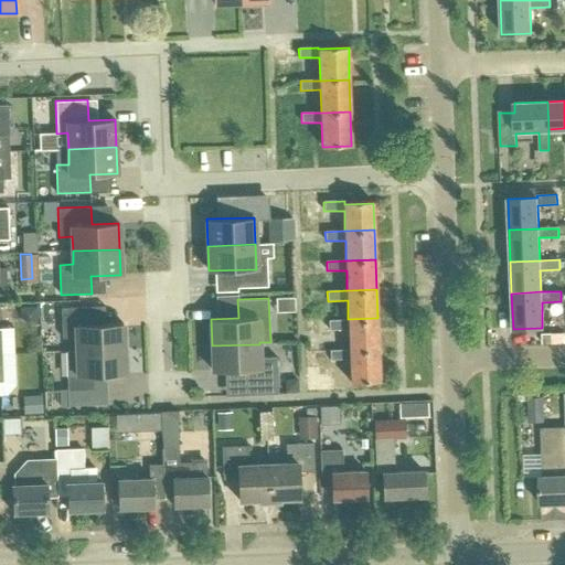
[(124,349),(123,322),(93,323),(92,306),(61,307),(62,337),(76,337),(76,351),(124,349)]
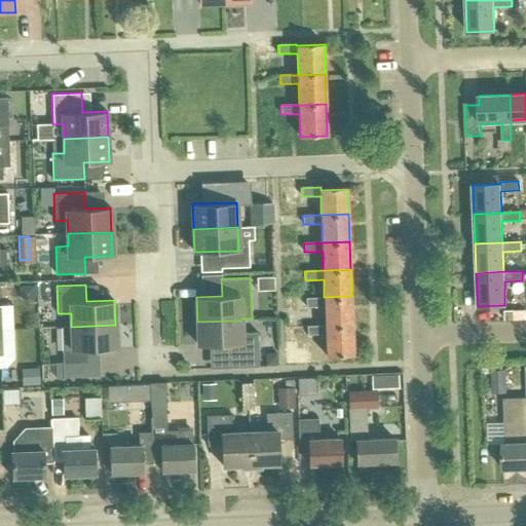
[(351,296),(324,297),(305,298),(306,307),(325,307),(326,326),(352,325),(351,296)]
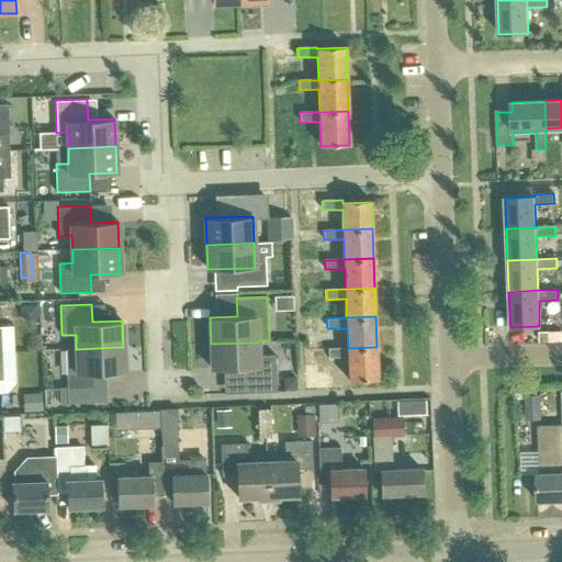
[(549,332),(539,333),(540,343),(549,341),(549,332)]
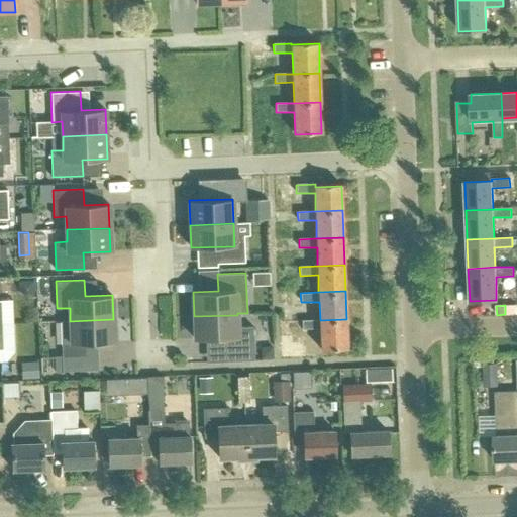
[(237,337),(237,315),(194,316),(195,339),(237,337)]
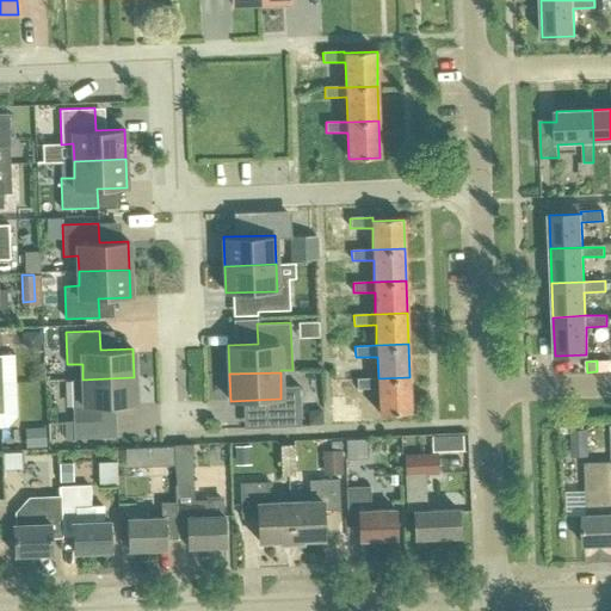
[(135,405),(134,377),(82,380),(84,406),(72,406),(72,421),(102,420),(100,406),(135,405)]
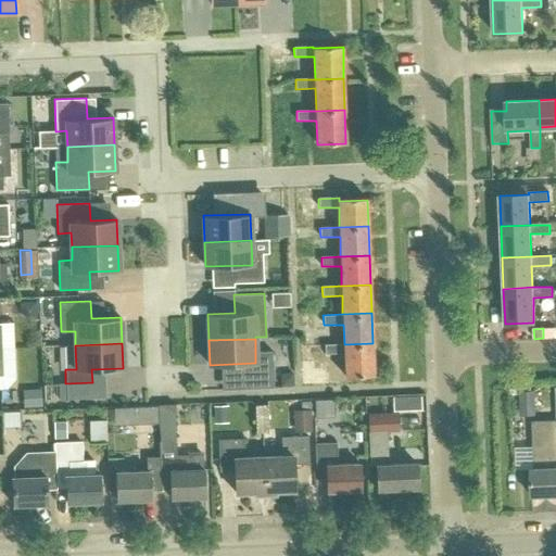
[(344,344),(324,345),(325,354),(344,354),(345,377),(374,376),(373,343),(344,344)]
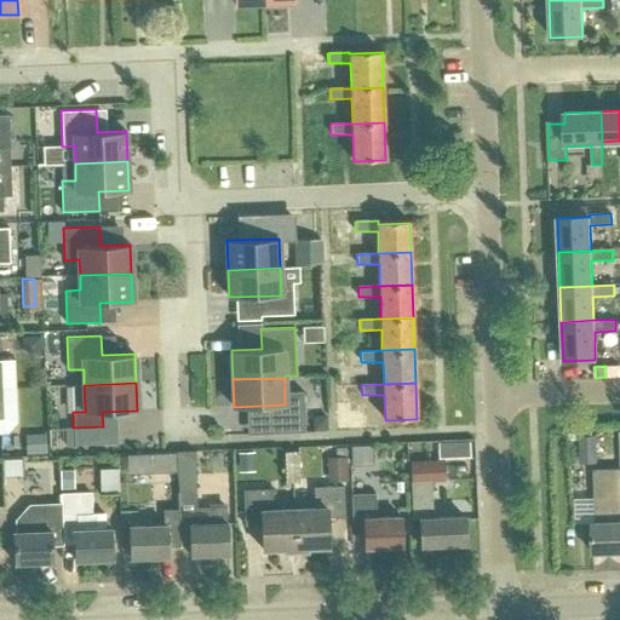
[(359,425),(357,412),(331,415),(333,429),(359,425)]
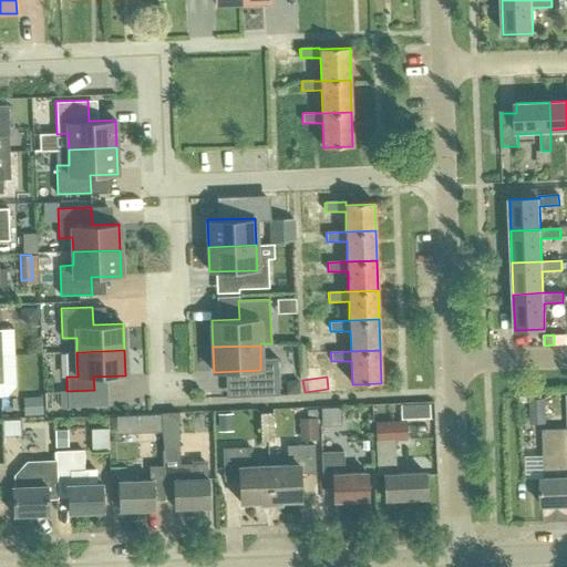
[(428,405),(399,406),(400,422),(406,422),(429,421),(428,405)]
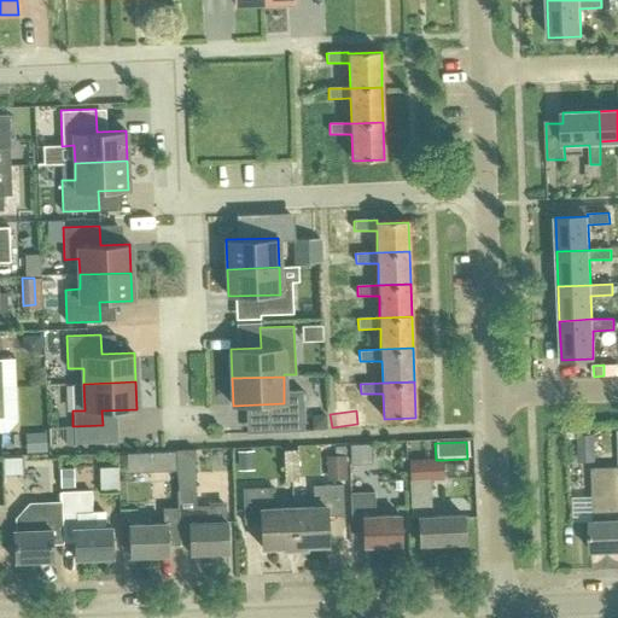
[(368,444),(350,445),(350,465),(369,464),(368,444)]
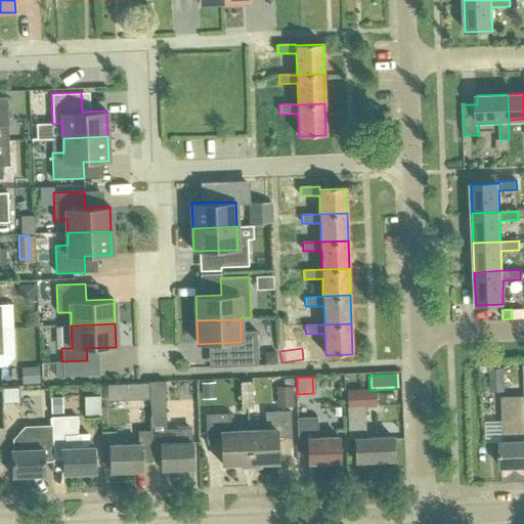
[(242,408),(254,407),(252,382),(241,383),(242,408)]
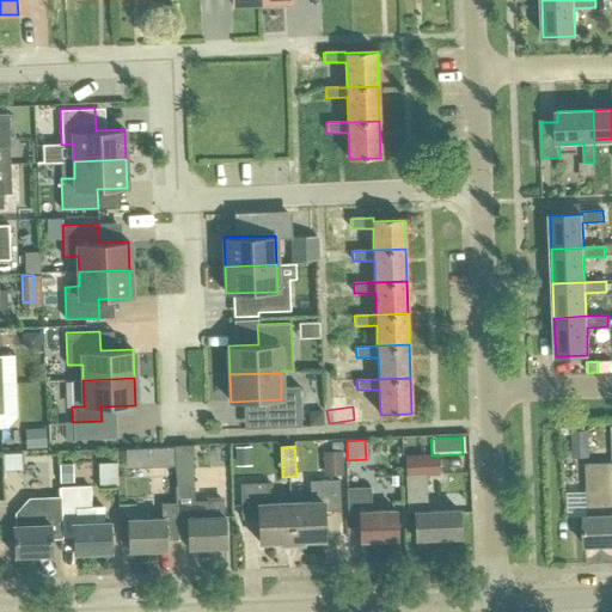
[(173,447),(147,448),(148,467),(173,466),(173,447)]
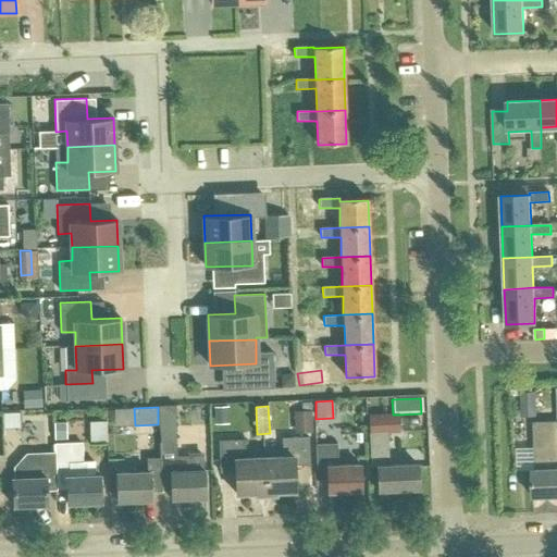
[(2,413),(3,426),(22,426),(22,412),(2,413)]
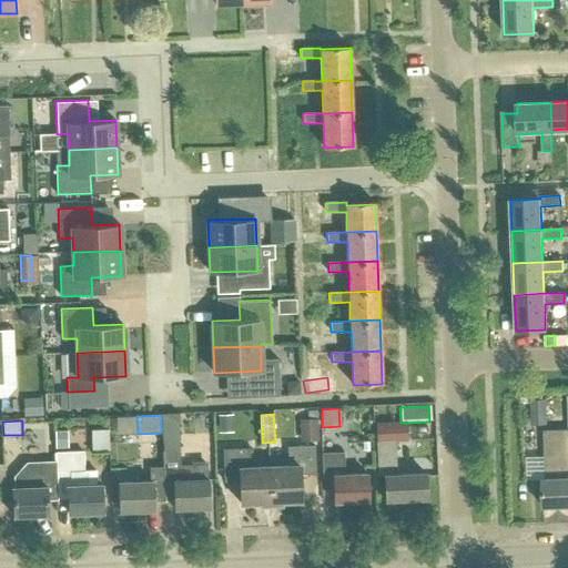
[(301,422),(301,443),(318,443),(318,422),(301,422)]
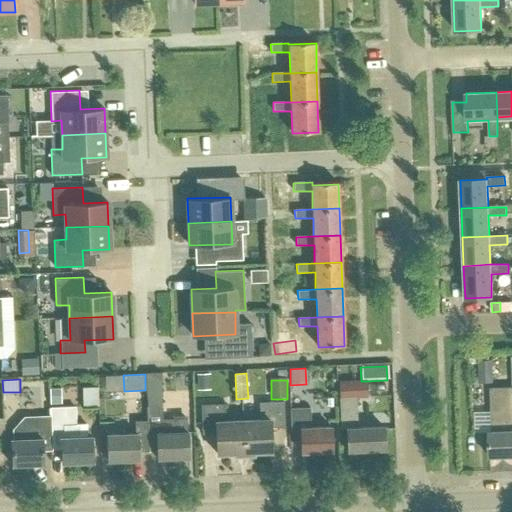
[(357,427),(357,417),(356,396),(367,396),(367,381),(361,381),(339,382),(340,405),(339,405),(339,418),(345,418),(347,451),(383,449),(382,426),(357,427)]
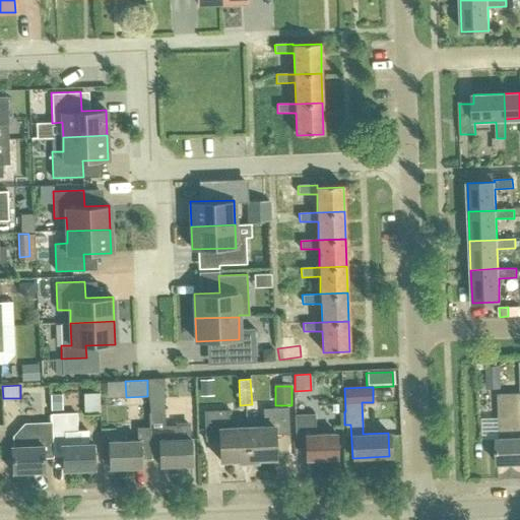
[(519,463),(519,393),(498,395),(501,439),(496,439),(497,465),(519,463)]
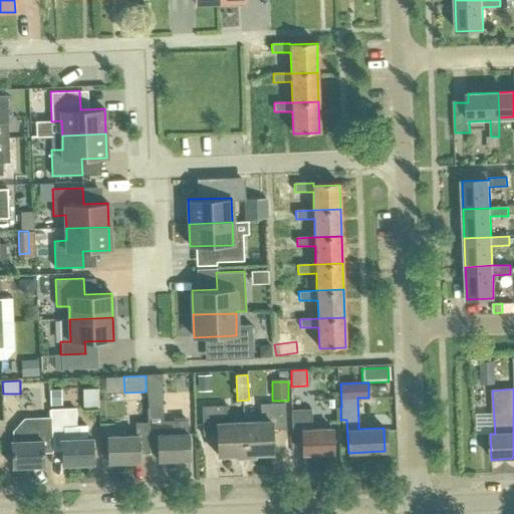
[(49,390),(49,405),(61,405),(61,390),(49,390)]
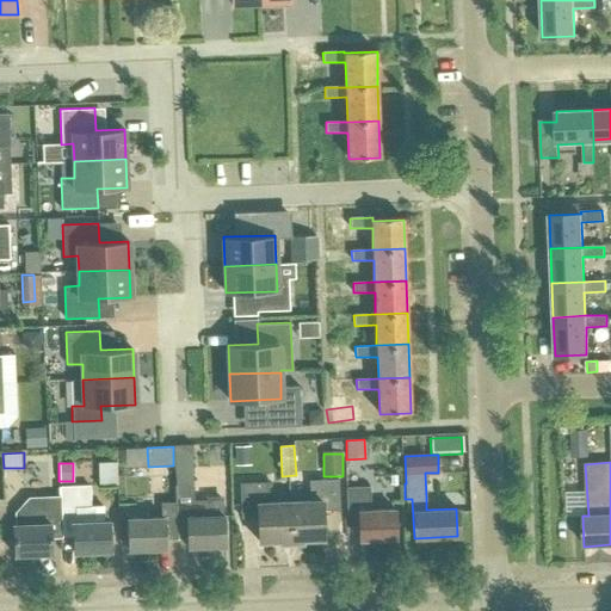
[(309,503),(289,503),(290,541),(322,539),(321,510),(339,510),(338,480),(309,481),(309,503)]
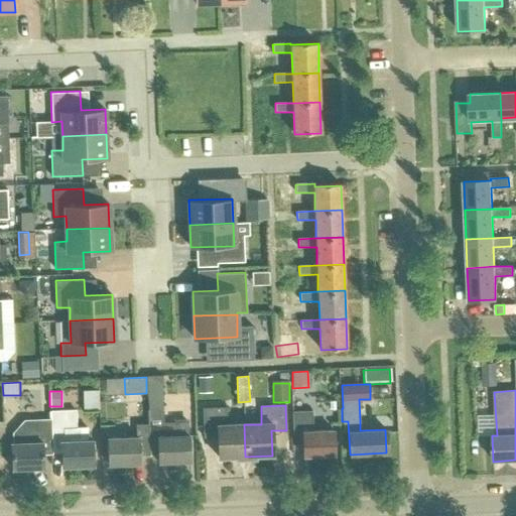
[(146,408),(147,424),(148,454),(158,454),(158,463),(189,462),(188,435),(173,436),(172,423),(162,423),(162,408),(146,408)]
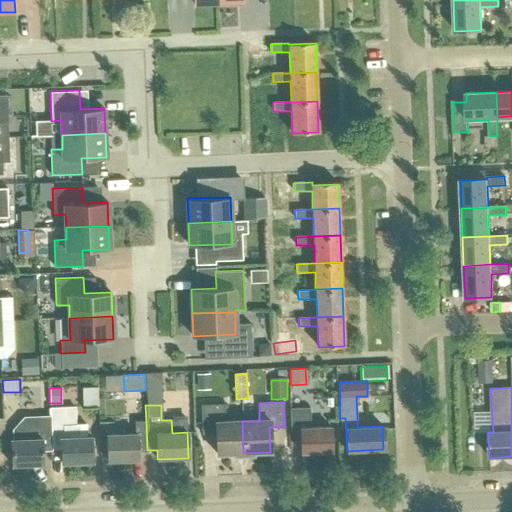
[(225,405),(200,406),(201,431),(215,430),(216,454),(243,453),(242,421),(225,422),(225,405)]
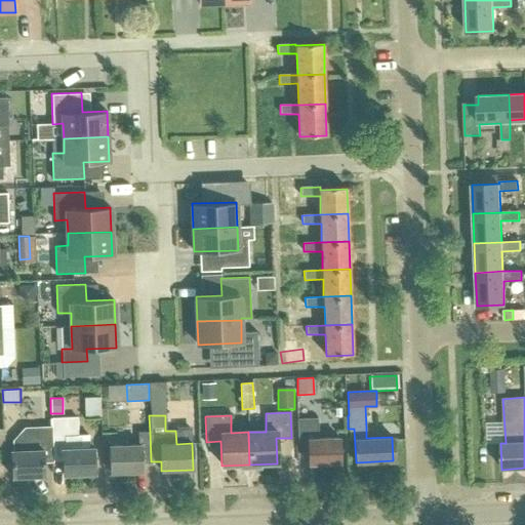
[(78,416),(50,417),(51,427),(52,461),(62,460),(63,475),(94,474),(93,446),(89,447),(88,435),(82,435),(82,429),(78,429),(78,416)]
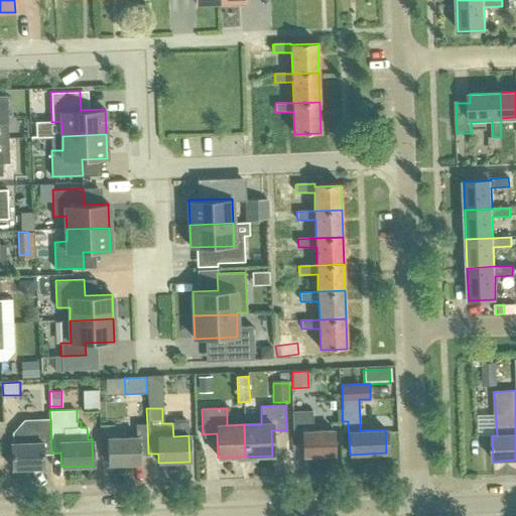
[(311,411),(292,412),(292,433),(302,432),(302,457),(334,456),(333,431),(312,432),(311,411)]
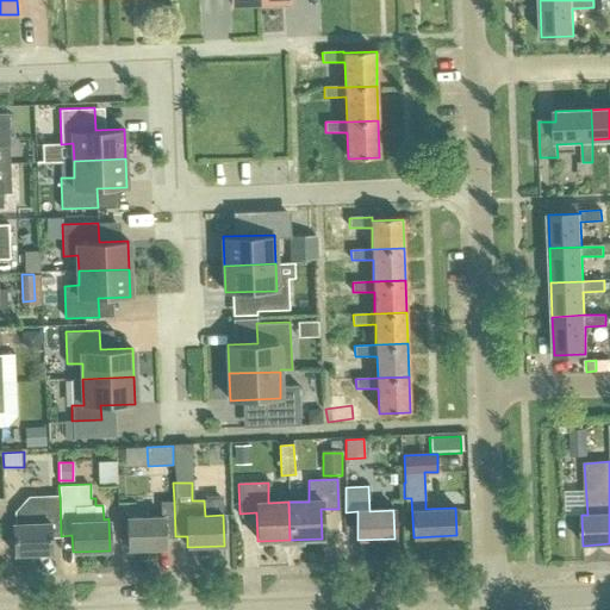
[(50,536),(61,536),(60,496),(29,497),(16,512),(16,523),(13,523),(14,554),(51,553),(50,536)]
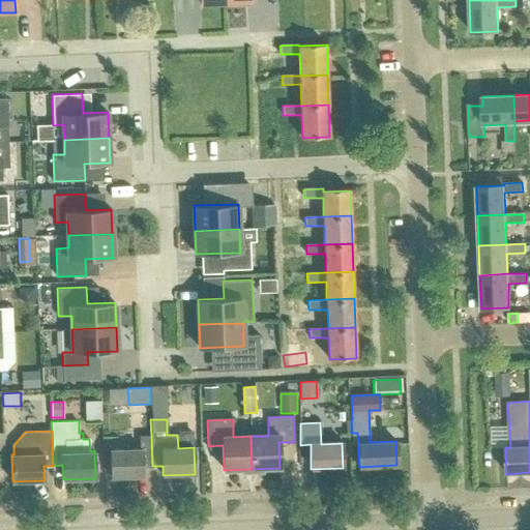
[(139,436),(139,449),(111,450),(112,477),(143,476),(143,467),(152,466),(151,436),(139,436)]
